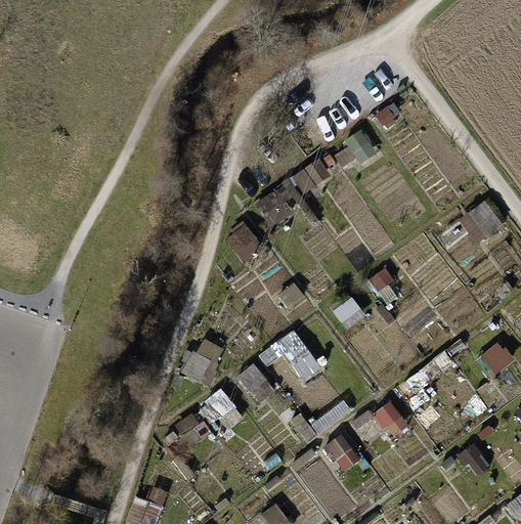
[(265,224),(292,208),(279,186),(253,203),(265,224)]
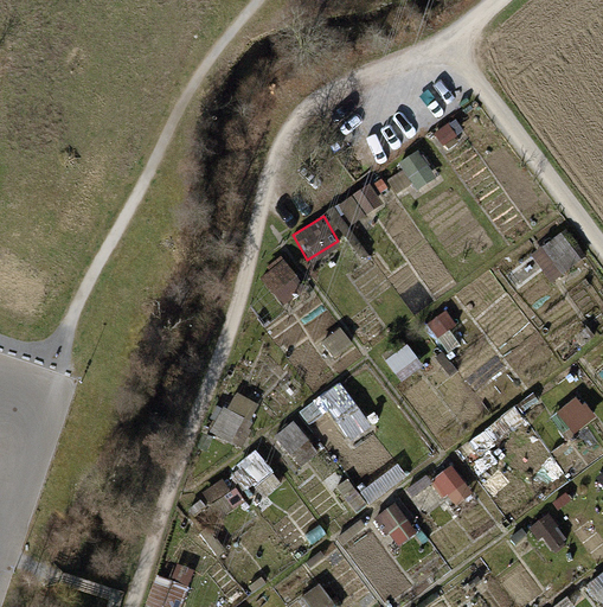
[(563,234),(546,243),(562,270),(577,261),(563,234)]
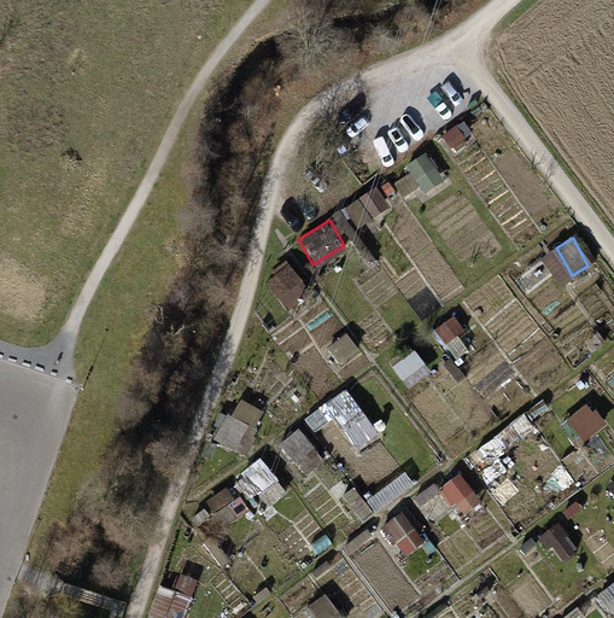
[(415,350),(392,366),(408,388),(431,372),(415,350)]
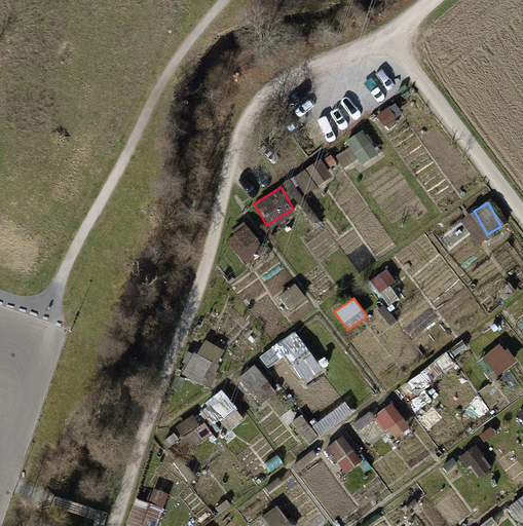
[(303,383),(323,369),(295,331),(258,359),(274,380),(292,368),(303,383)]
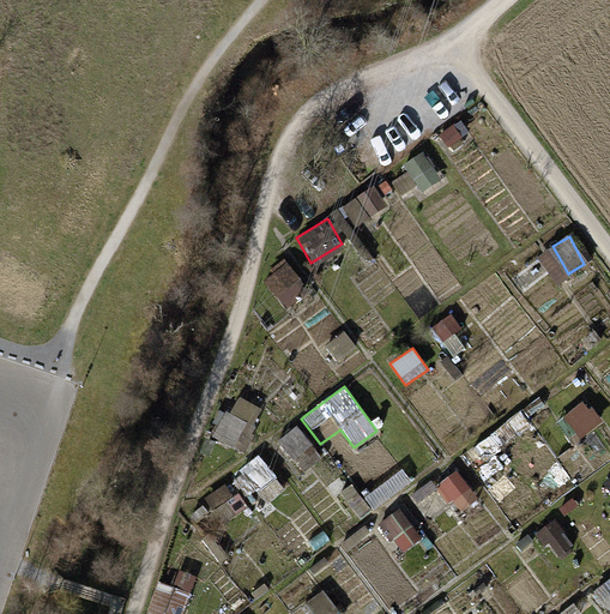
[(590,402),(565,414),(577,437),(602,425),(590,402)]
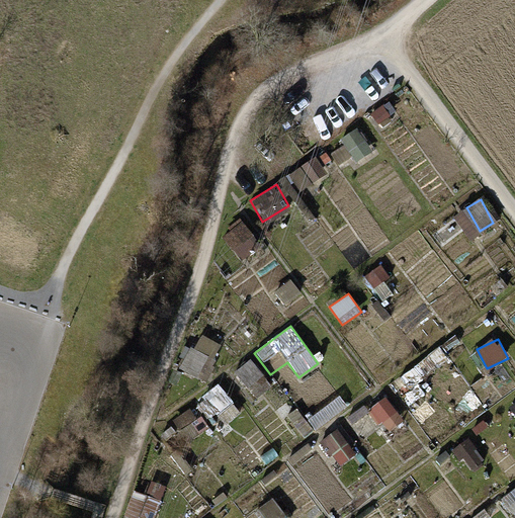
[(198,408),(230,428),(243,407),(210,387),(198,408)]
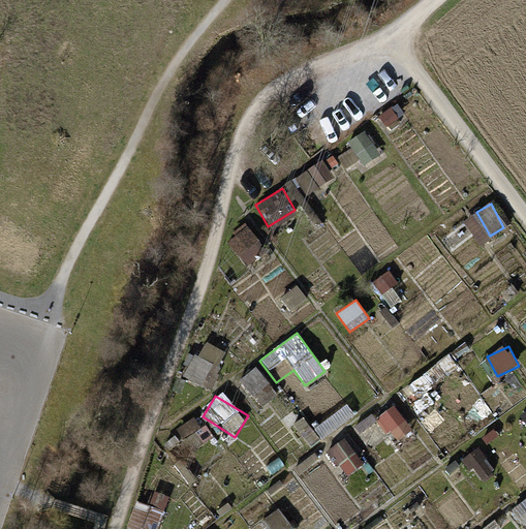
[(396,444),(413,429),(392,404),(374,419),(396,444)]
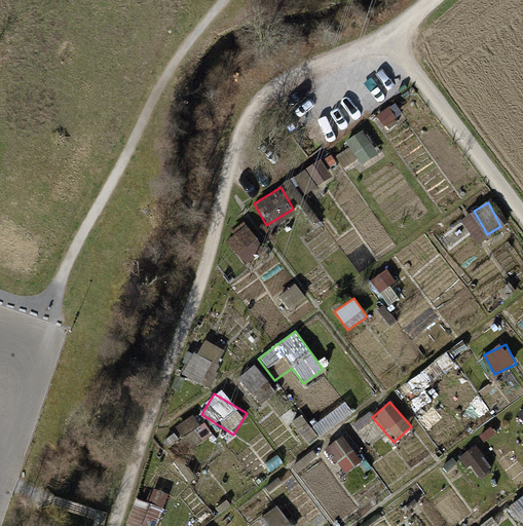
[(321,437),(352,414),(344,403),(312,425),(321,437)]
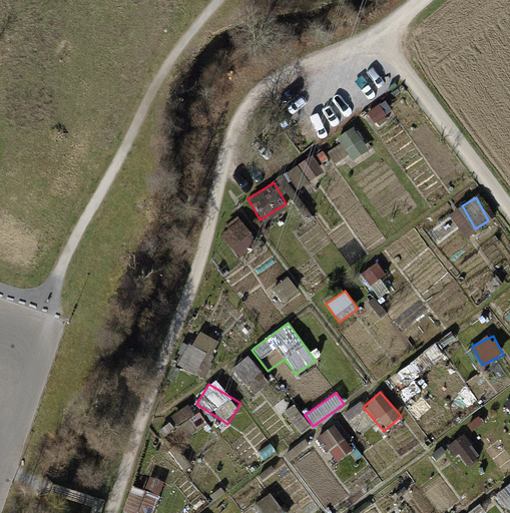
[(338,425),(319,433),(332,463),(351,455),(338,425)]
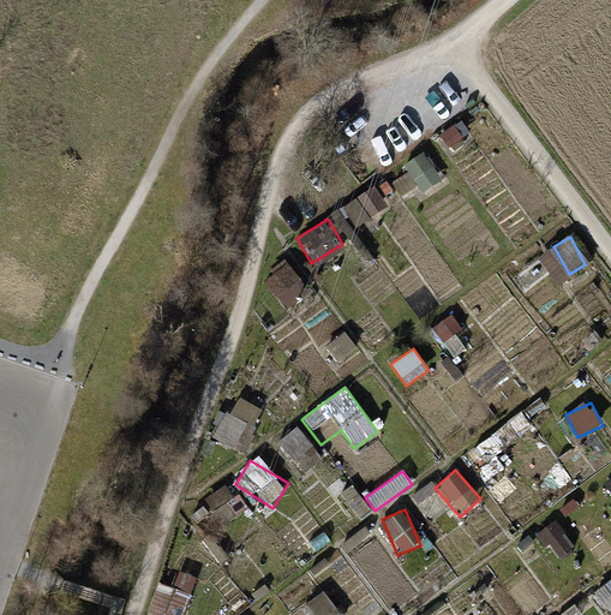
[(610,614),(610,579),(593,592),(607,614),(610,614)]
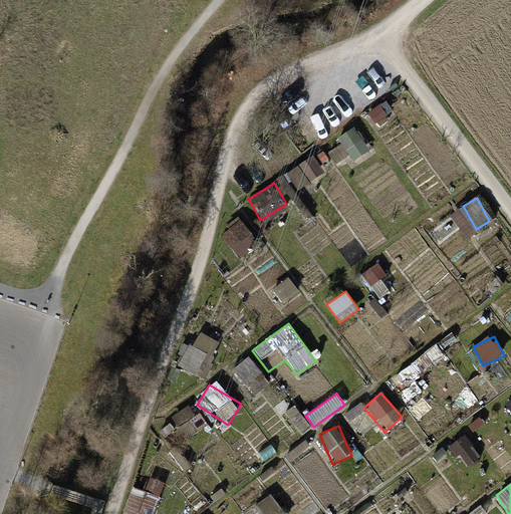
[(153,513),(157,499),(130,492),(123,513),(153,513)]
